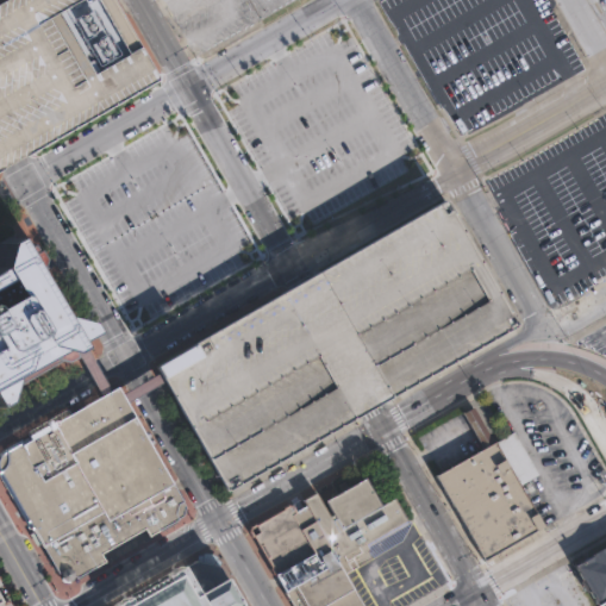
[(113,0),(4,0),(0,2),(0,172),(160,80),(113,0)]
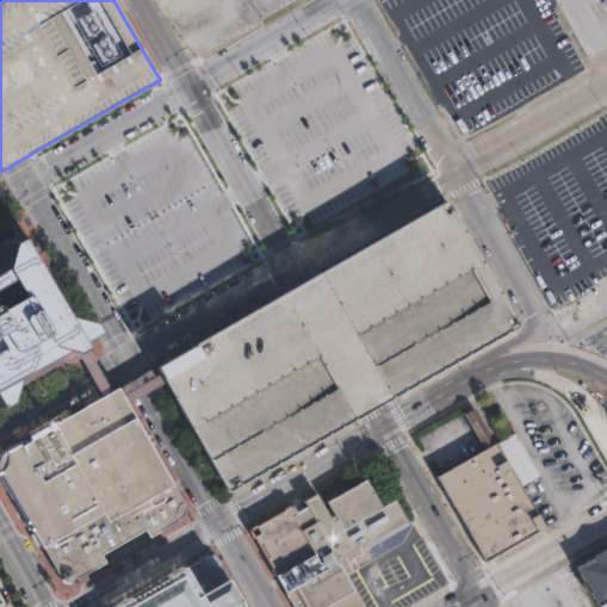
[(516,328),(233,490),(229,493),(165,377),(159,367),(162,365),(161,364),(444,203),(446,202),(516,328)]
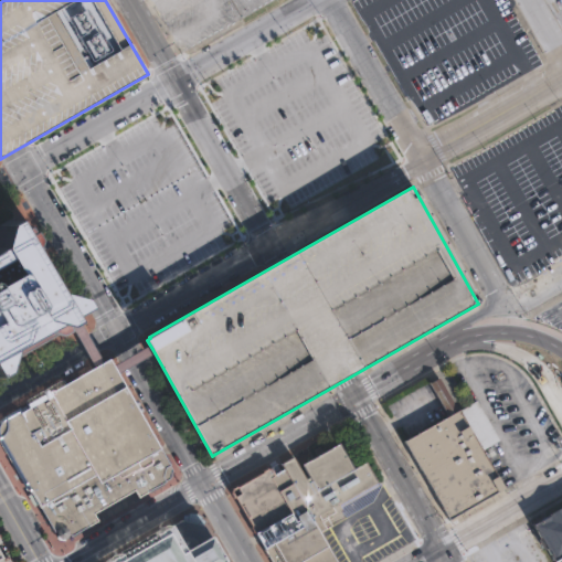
[(0,216),(6,215),(48,289),(69,296),(73,305),(42,325),(50,341),(36,351),(34,347),(0,366),(0,216)]
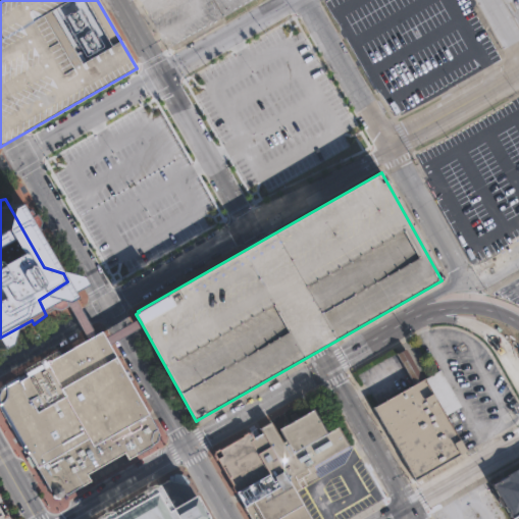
[(90,338),(96,333),(72,298),(67,302),(90,338)]
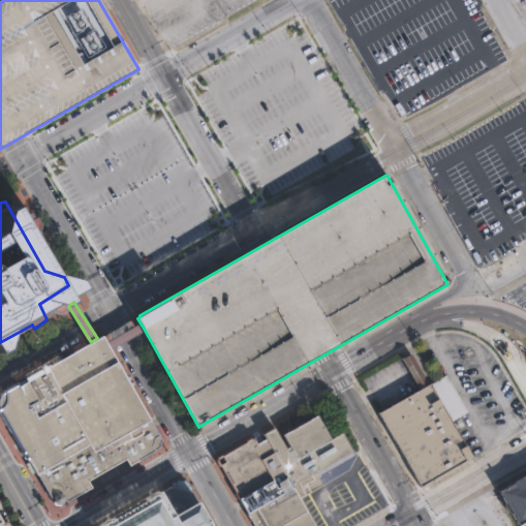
[(51,367),(87,346),(93,342),(102,337),(107,345),(164,444),(114,473),(51,367)]
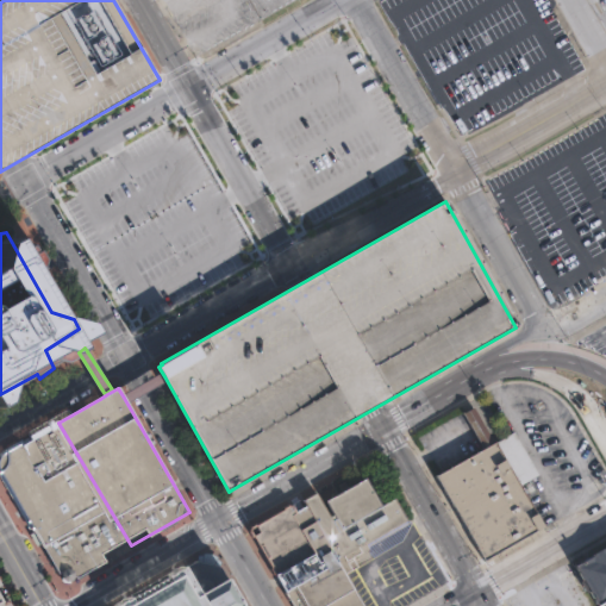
[(492,443),(480,449),(479,448),(468,426),(463,418),(474,413),(492,443)]
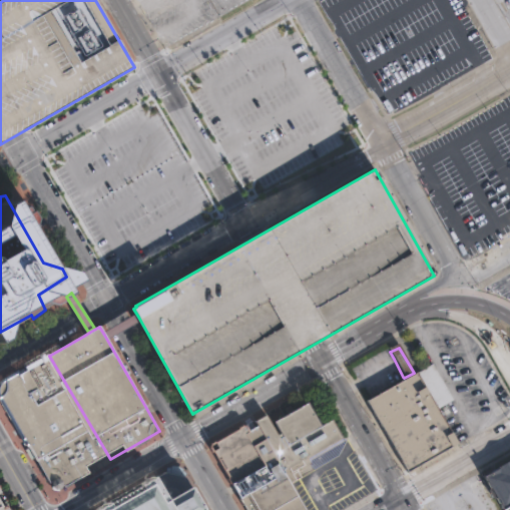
[(0,384),(49,356),(110,459),(57,490),(0,393),(0,384)]
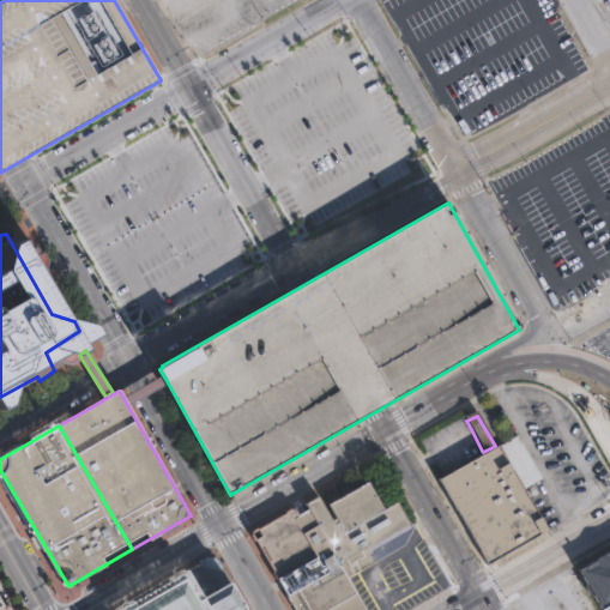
[(547,529),(487,563),(440,482),(499,447),(547,529)]
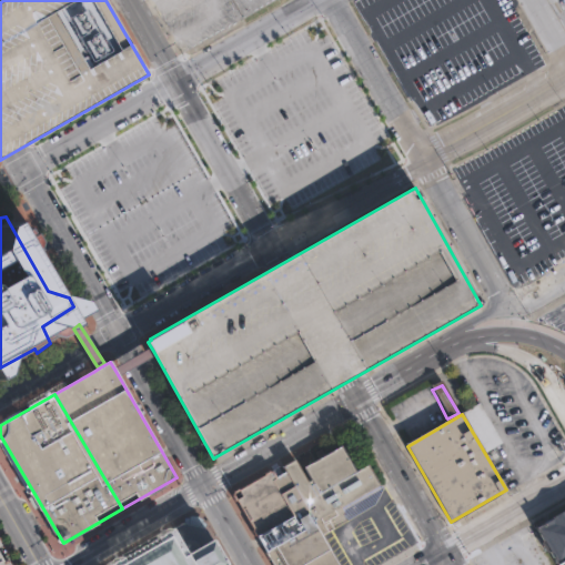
[(274,564),(235,495),(275,472),(279,477),(286,473),(284,467),(298,460),(303,470),(344,445),(360,472),(371,465),(383,485),(338,512),(340,517),(332,522),(326,525),(331,534),(324,538),(339,564),(274,564)]
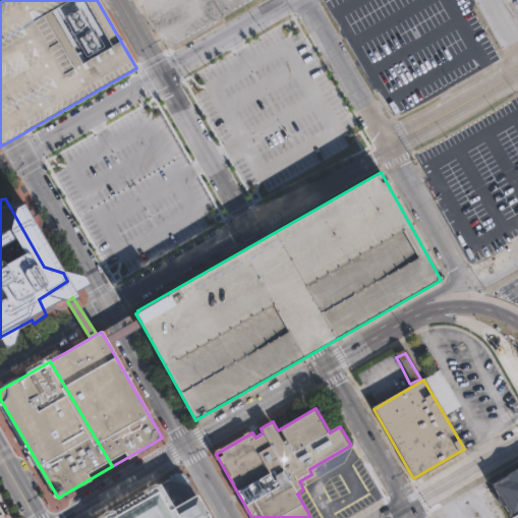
[(515,517),(512,517),(511,515),(495,486),(517,472),(517,517),(515,517)]
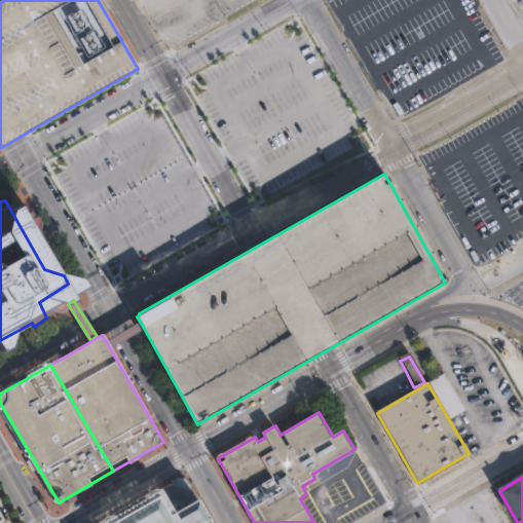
[(210,522),(192,490),(172,485),(104,522),(210,522)]
